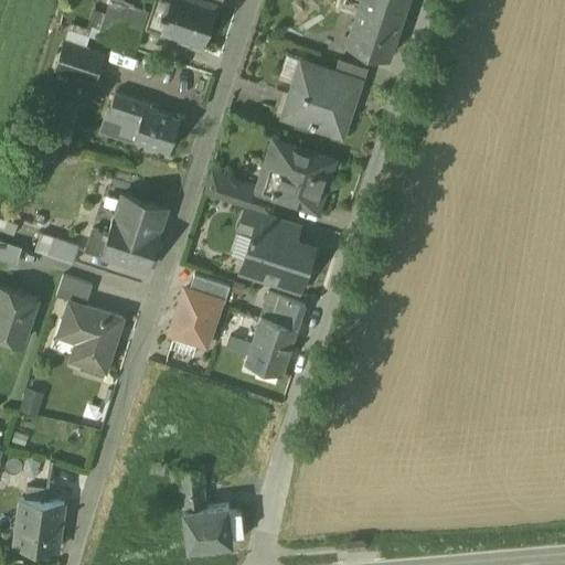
[(139,33),(121,27),(129,4),(117,0),(112,0),(107,14),(99,38),(136,51),(142,34),(139,33)]
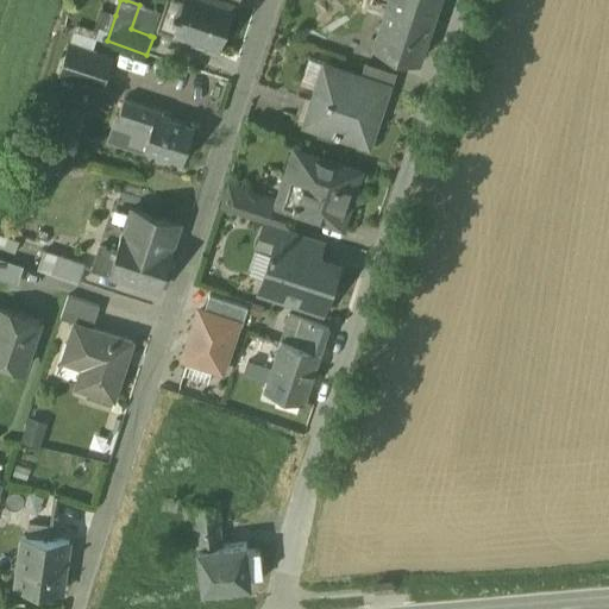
[(234,4),(223,0),(182,0),(174,31),(220,46),(234,4)]
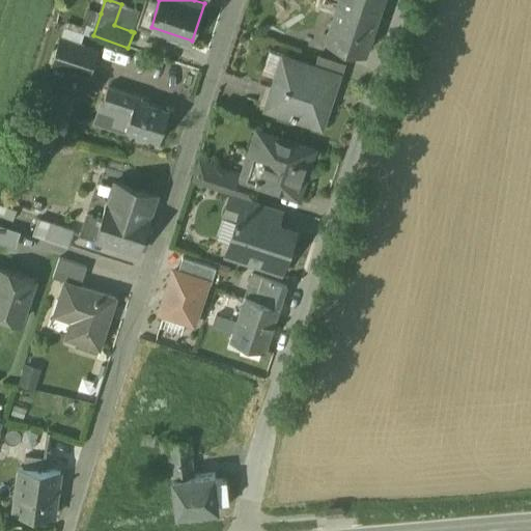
[(339,0),(326,39),(364,53),(382,0),(339,0)]
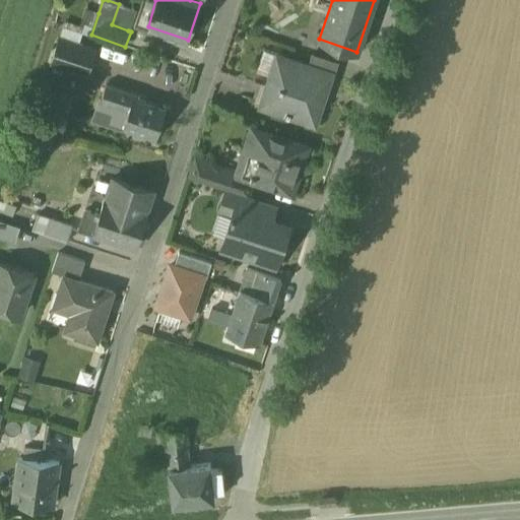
[(135,9),(119,4),(112,24),(128,30),(135,9)]
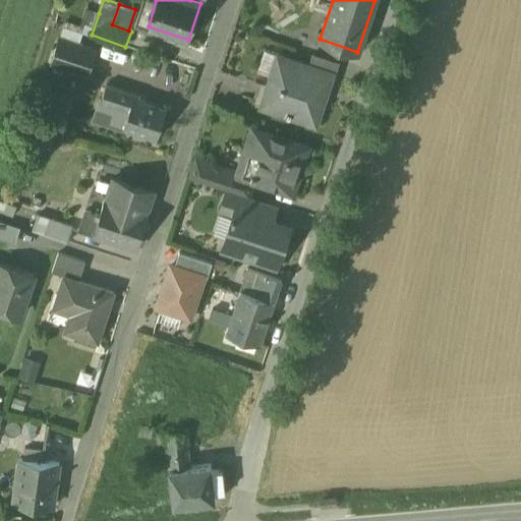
[(99,13),(87,8),(81,21),(78,31),(83,33),(92,35),(99,13)]
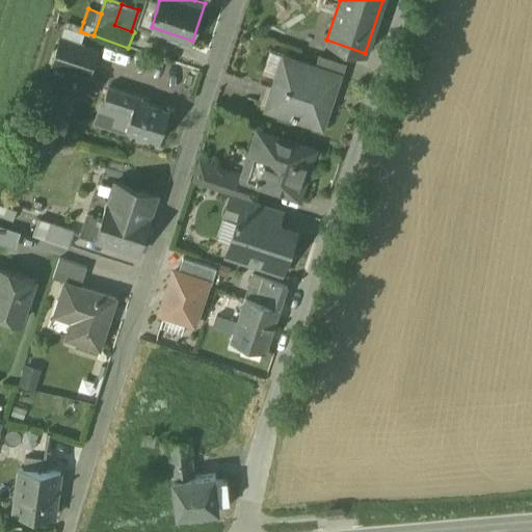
[(80,31),(83,22),(68,17),(59,38),(81,47),(85,33),(80,31)]
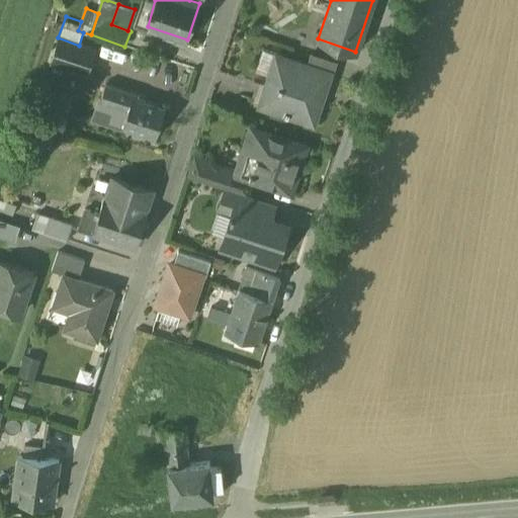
[(79,46),(58,37),(50,62),(86,75),(95,51),(79,46)]
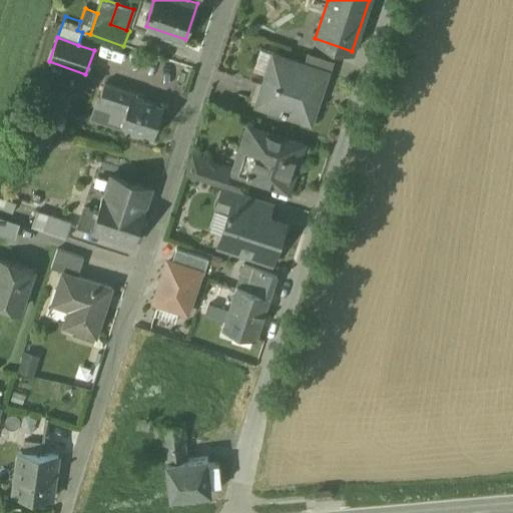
[(326,72),(273,55),(257,102),(280,110),(279,113),(284,115),(285,111),(310,120),(326,72)]
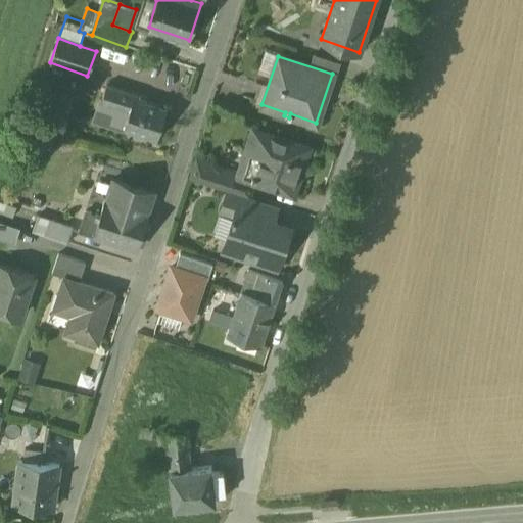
[(135,94),(106,85),(101,101),(130,111),(124,129),(157,140),(168,111),(133,100),(135,94)]
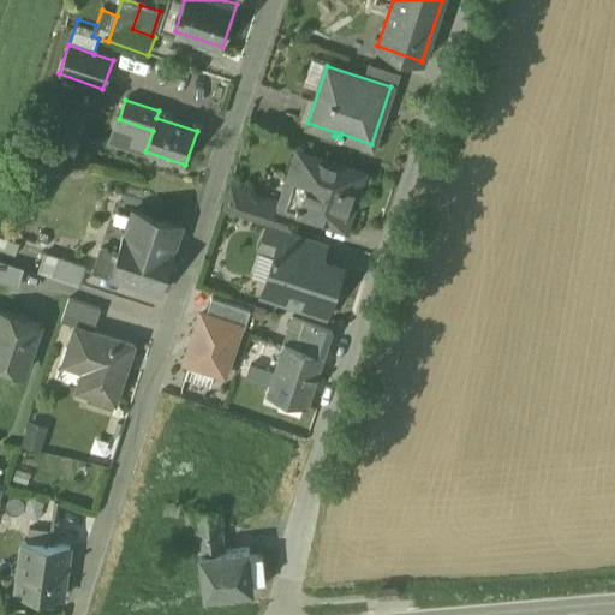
[(362,171),(299,150),(290,178),(308,184),(299,208),(298,213),(299,213),(344,227),(362,171)]
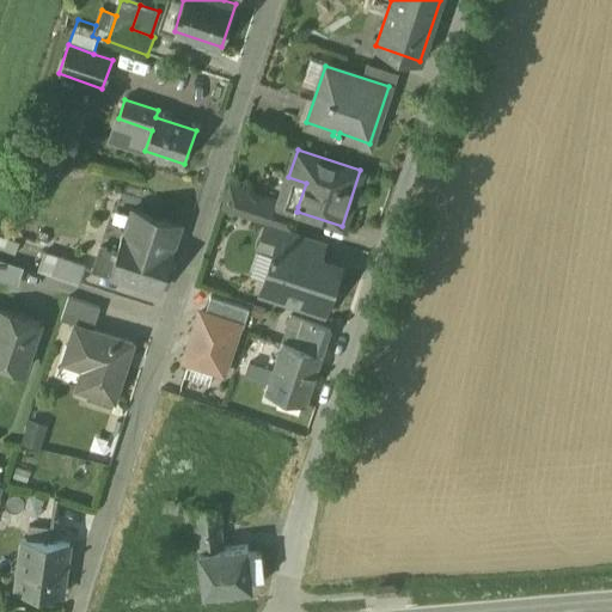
[(267,194),(231,182),(224,204),(259,216),(265,196),(267,194)]
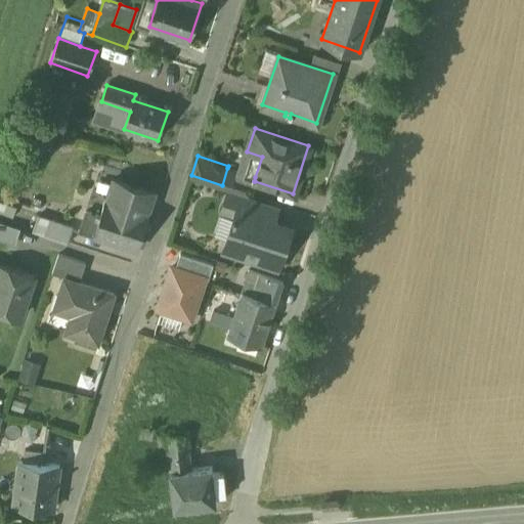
[(255,177),(227,168),(222,185),(221,186),(251,195),(255,181),(254,181),(255,177)]
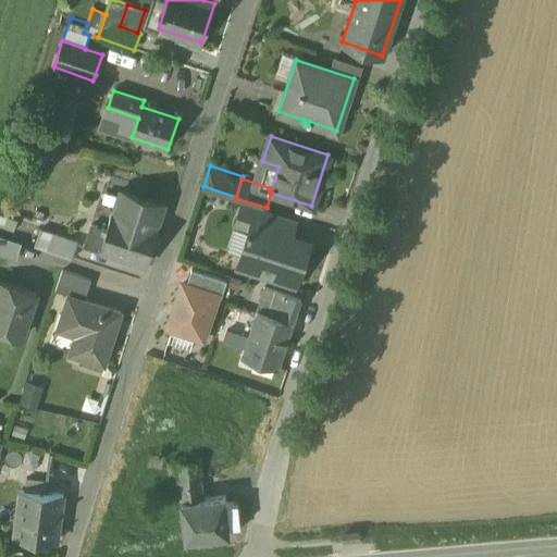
[(164,206),(120,190),(107,230),(90,224),(84,245),(144,265),(158,225),(158,226),(164,206)]
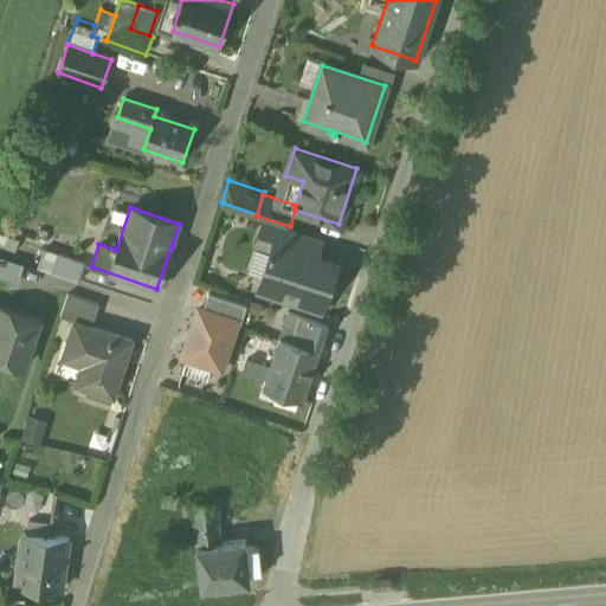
[(300,234),(265,223),(259,238),(295,250),(300,234)]
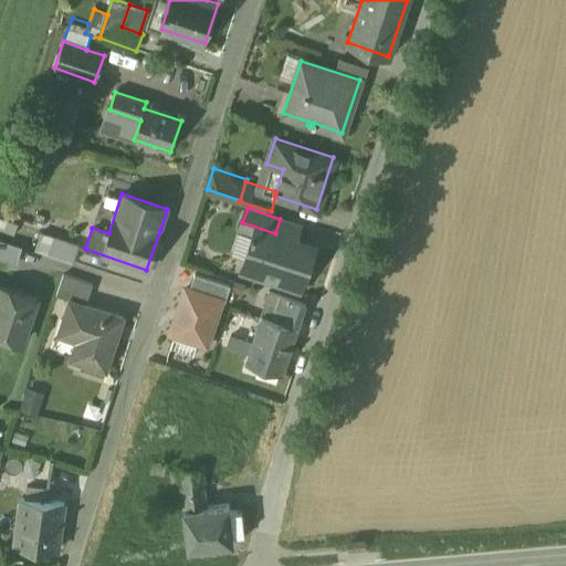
[(0,238),(28,239),(29,219),(0,218),(0,238)]
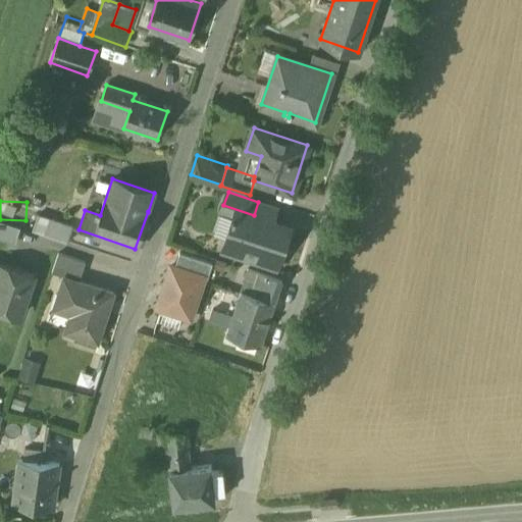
[(254,215),(223,205),(221,210),(231,213),(230,216),(232,217),(223,246),(276,264),(290,227),(254,215)]
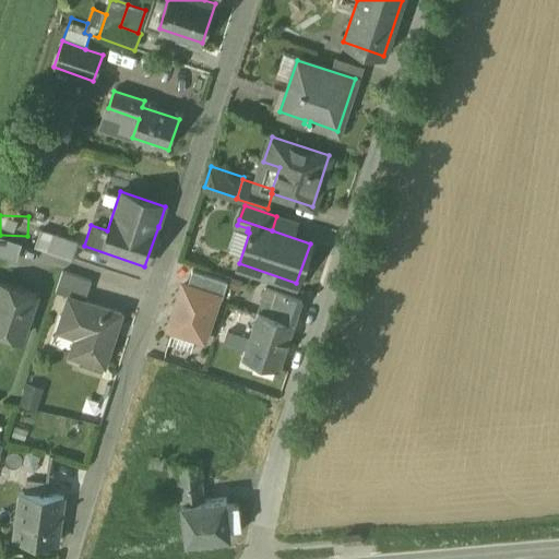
[(78,242),(40,230),(35,247),(72,260),(78,242)]
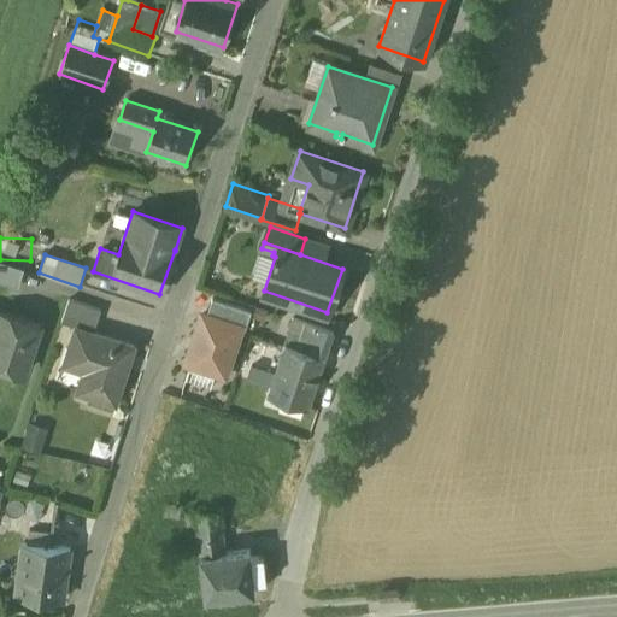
[(0,258),(0,277),(19,283),(24,266),(0,258)]
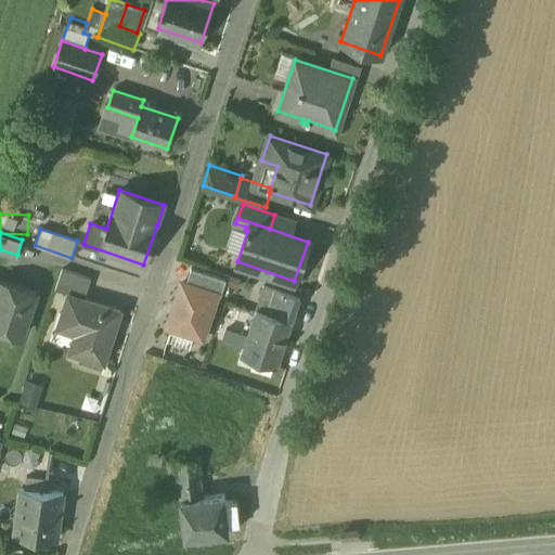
[(226,280),(191,268),(185,284),(217,294),(216,295),(220,296),(226,280)]
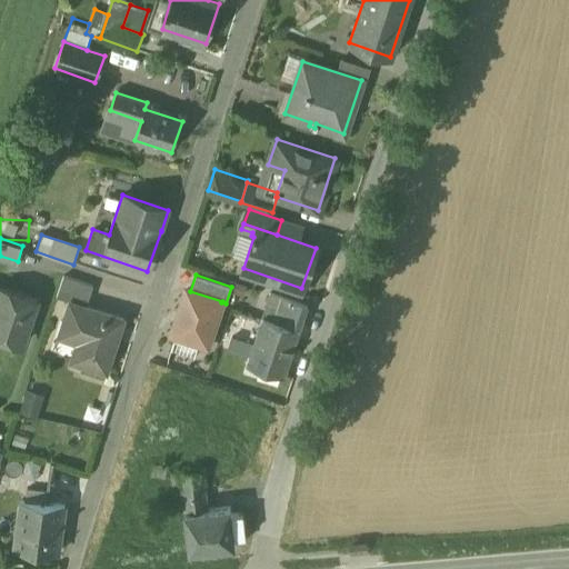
[(92,286),(63,276),(57,297),(69,300),(70,300),(86,306),(92,286)]
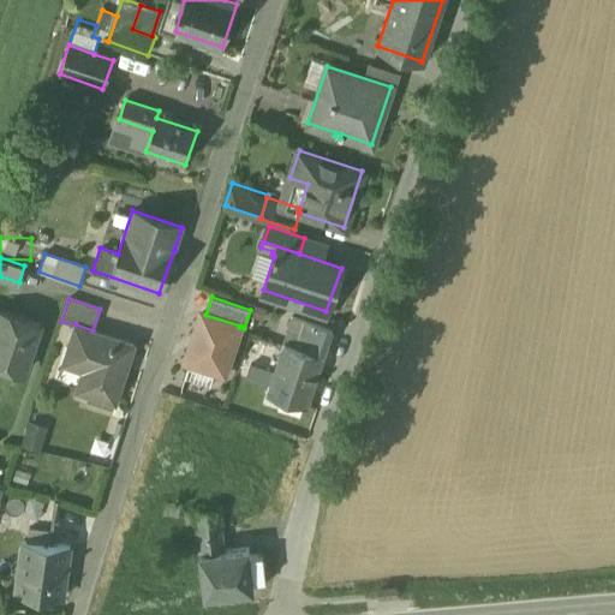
[(37,326),(0,311),(0,365),(22,374),(37,326)]
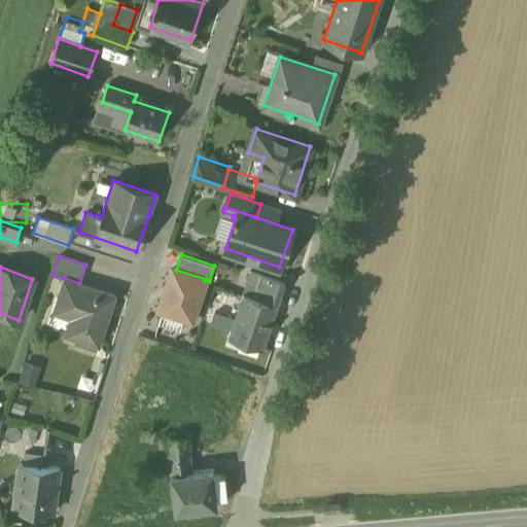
[(173,268),(159,311),(191,321),(205,280),(206,279),(176,270),(173,268)]
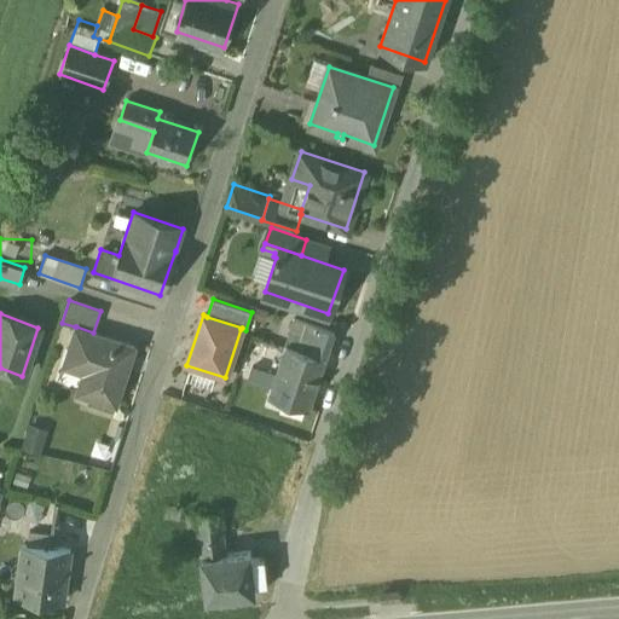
[(335,331),(293,318),(284,346),(325,359),(335,331)]
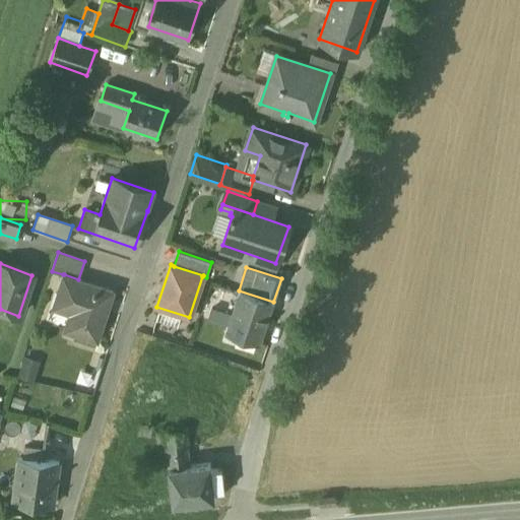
[(64,274),(63,274),(57,295),(74,301),(64,329),(96,340),(114,290),(78,279),(64,274)]
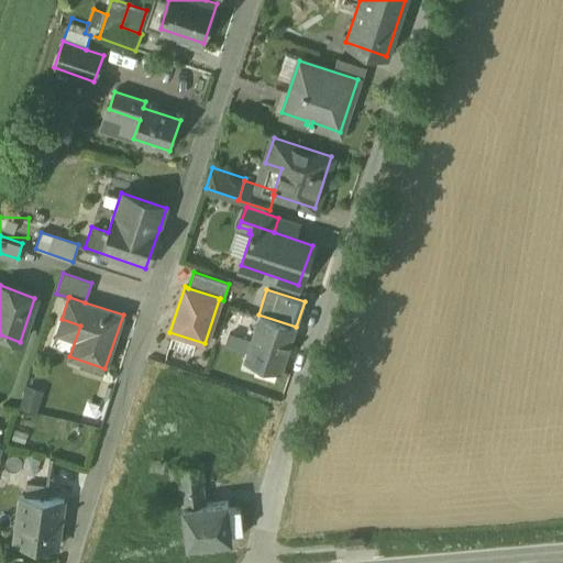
[(296,327),(258,315),(244,360),(282,372),(296,327)]
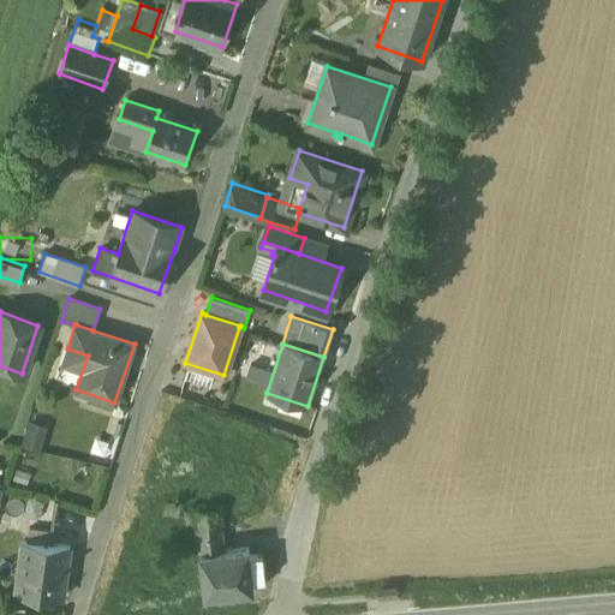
[(266,375),(270,358),(256,354),(251,370),(266,375)]
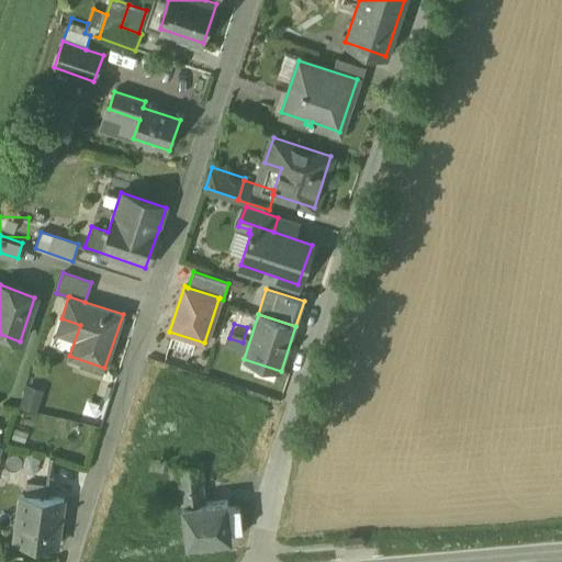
[(41,395),(25,390),(20,406),(36,411),(41,395)]
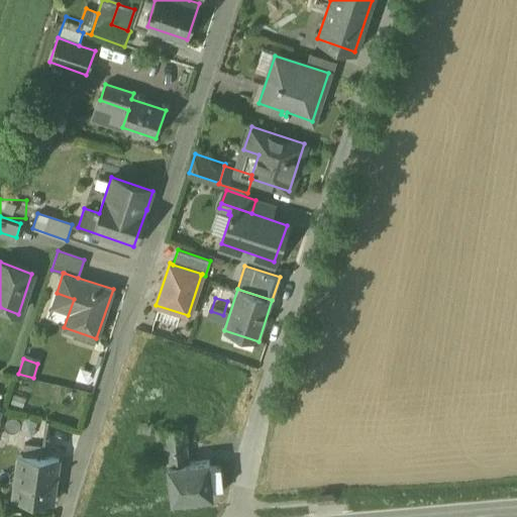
[(50,423),(30,416),(22,440),(41,446),(50,423)]
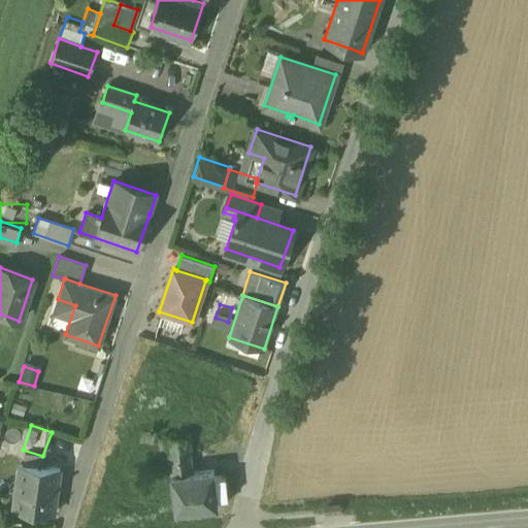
[(212,470),(192,472),(188,437),(167,439),(175,513),(192,512),(192,514),(201,512),(201,509),(218,508),(212,470)]
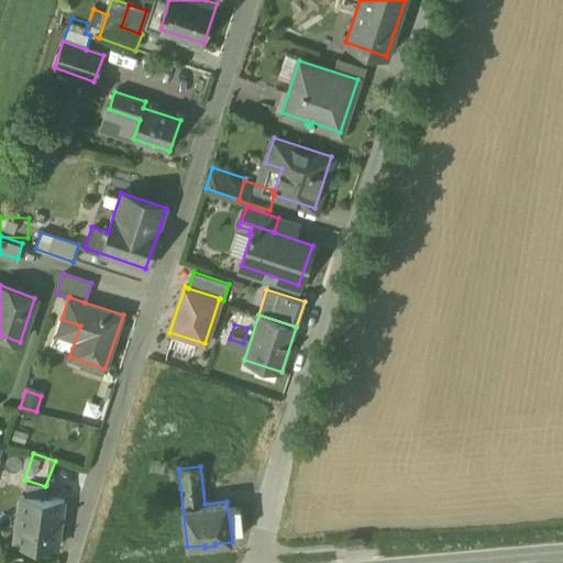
[(62,500),(19,496),(13,543),(57,548),(62,500)]
